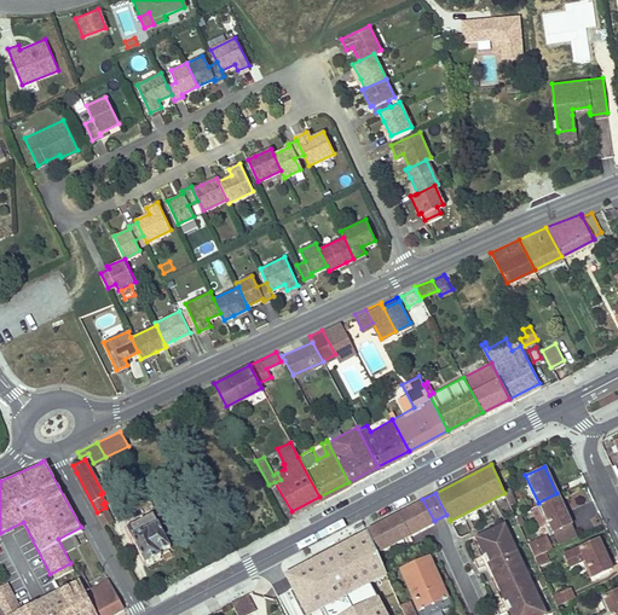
[(556,493),(538,503),(547,520),(552,531),(570,522),(556,493)]
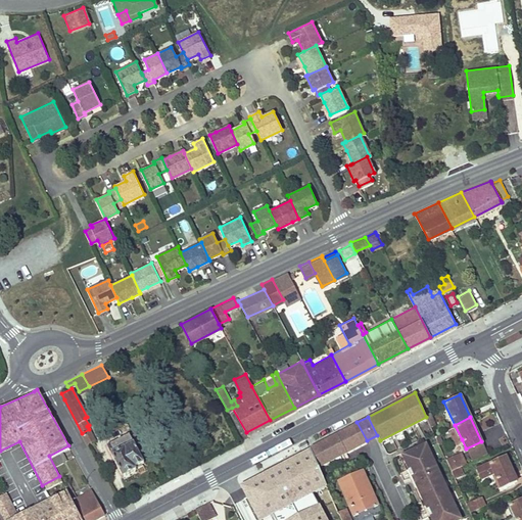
[(357,422),(310,447),(318,466),(367,440),(357,422)]
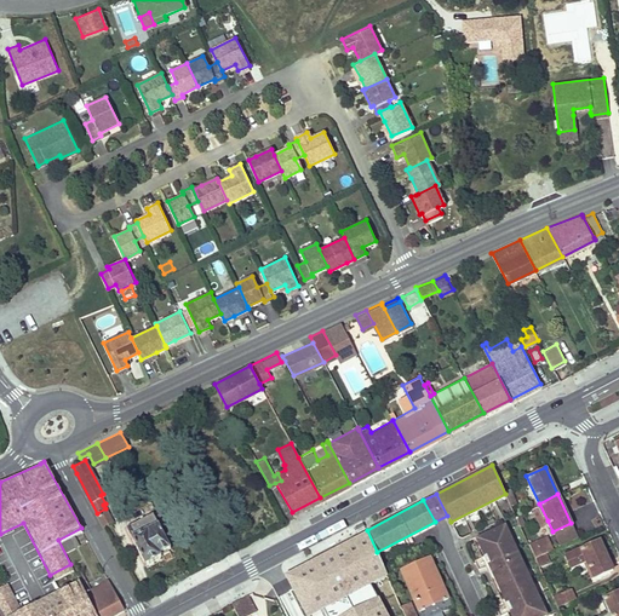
[(539,504),(531,507),(538,524),(548,520),(539,504)]
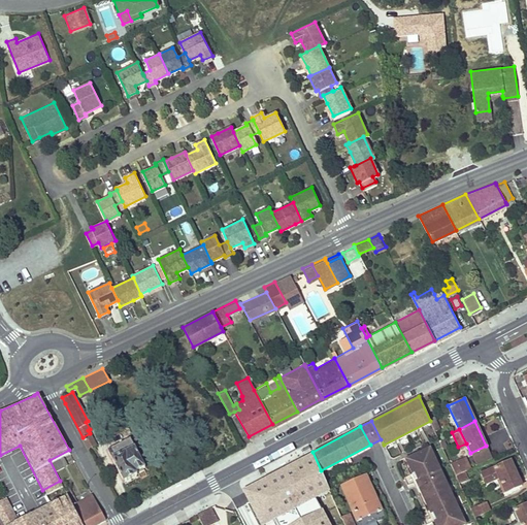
[(90,433),(83,437),(88,447),(95,443),(90,433)]
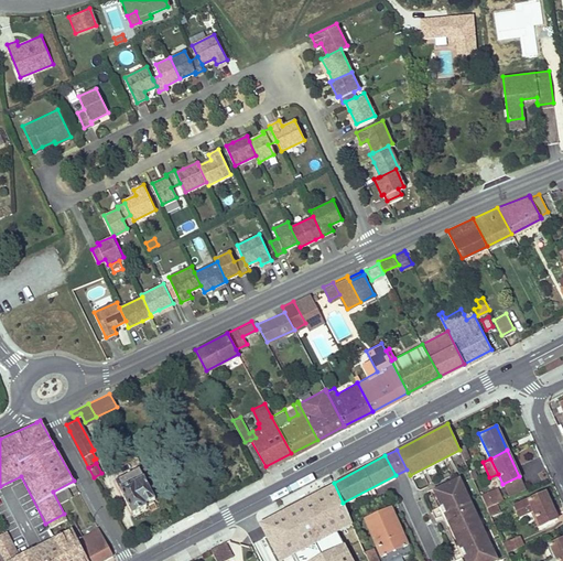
[(138,465),(114,478),(131,511),(145,504),(144,500),(154,495),(138,465)]
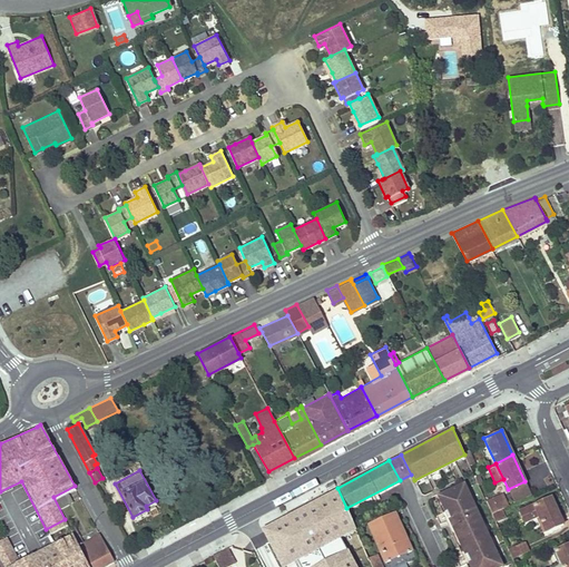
[(463,481),(440,492),(448,509),(447,509),(449,515),(448,515),(452,525),(454,524),(474,566),(498,566),(502,566),(463,481)]
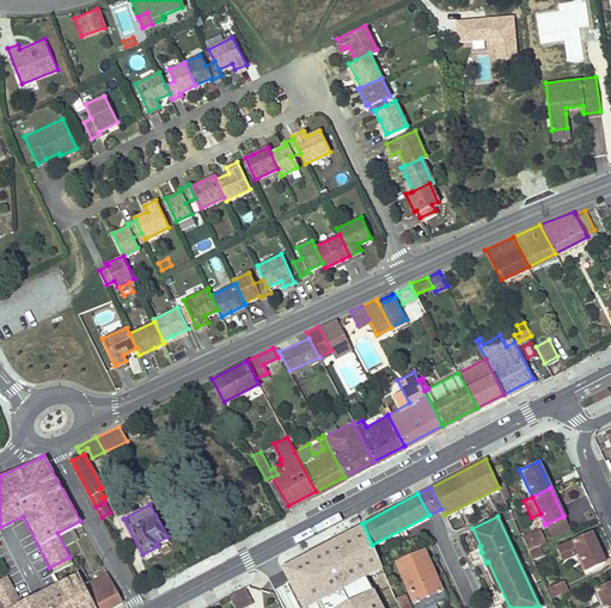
[(372,545),(362,523),(282,565),(303,607),(383,567),(372,545)]
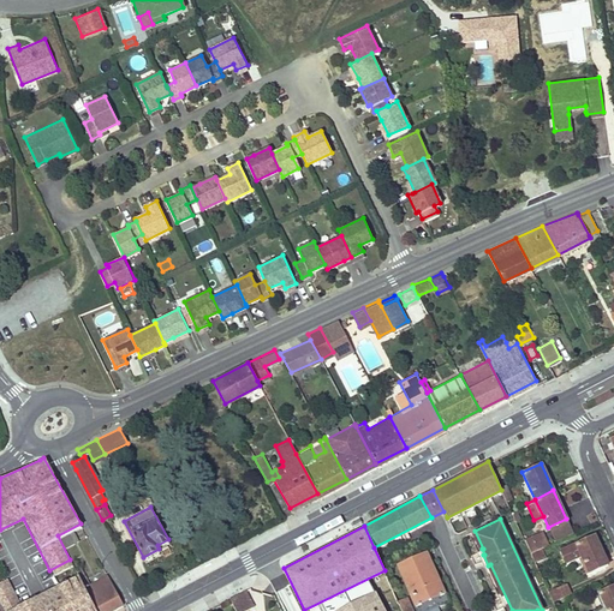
[(475,531),(469,534),(504,610),(512,610),(490,564),(488,565),(483,555),(484,555),(482,549),(483,549),(475,531)]
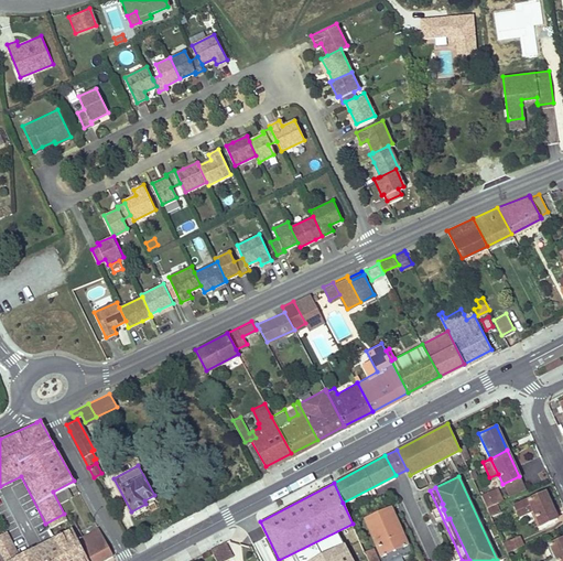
[(493,488),(480,494),(486,507),(493,504),(496,502),(498,500),(493,488)]
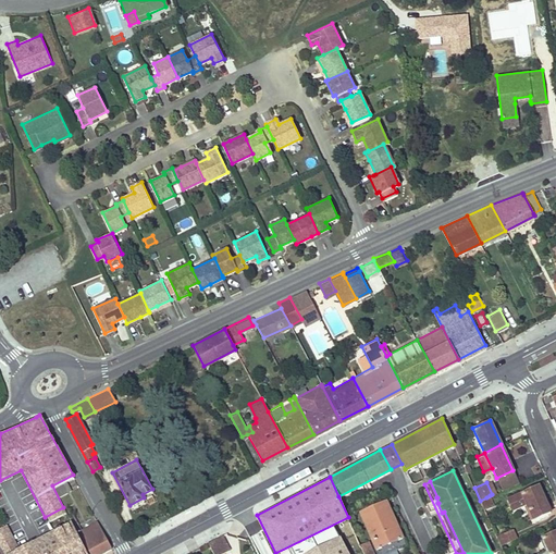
[(546,512),(541,501),(544,500),(538,483),(507,499),(513,509),(526,504),(532,518),(546,512)]
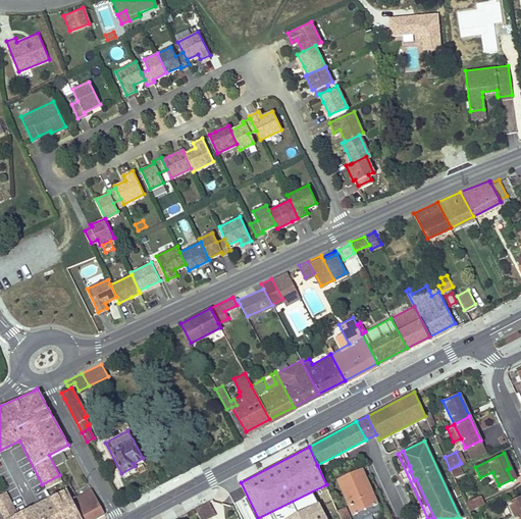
[(73,454),(67,457),(73,473),(80,470),(73,454)]
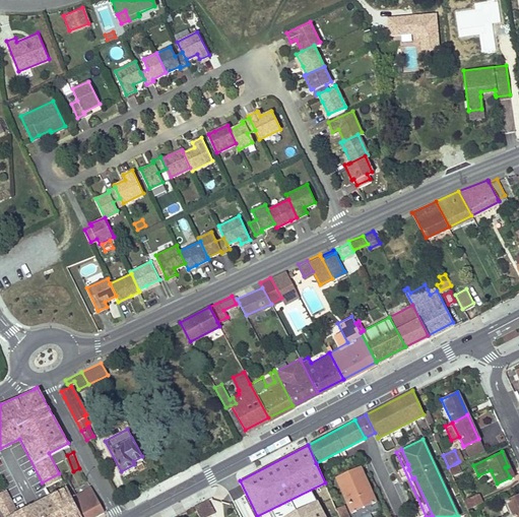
[(454,464),(448,467),(451,474),(457,471),(454,464)]
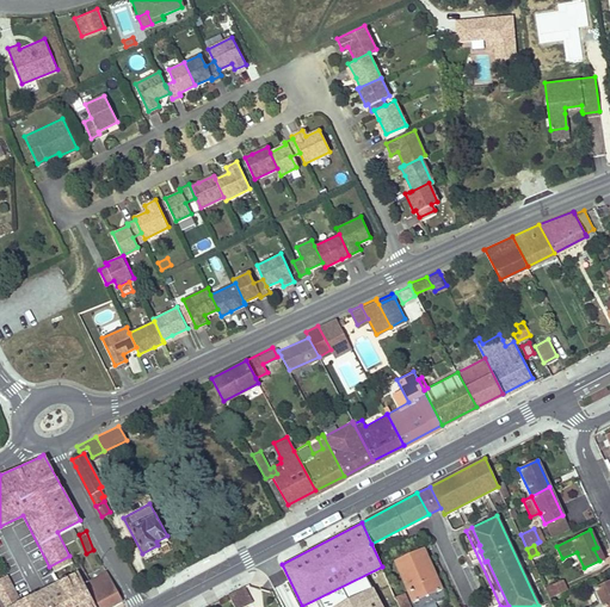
[(420,547),(394,558),(416,606),(419,606),(443,598),(420,547)]
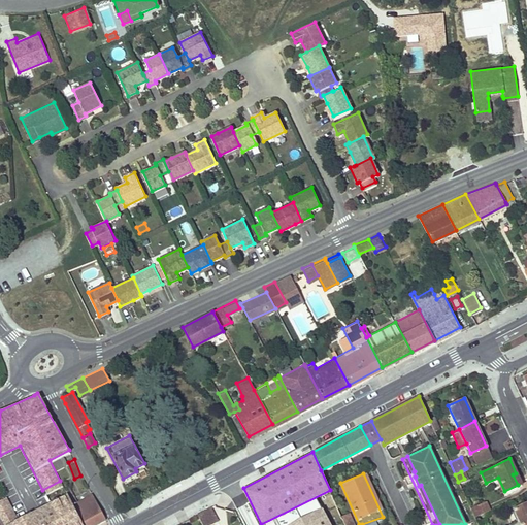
[(66,484),(63,486),(68,494),(72,502),(83,524),(88,524),(105,516),(92,492),(75,500),(66,484)]
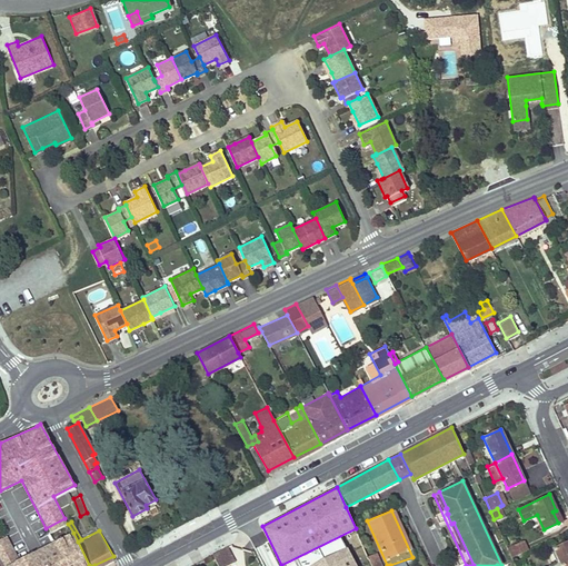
[(63,538),(69,547),(78,542),(73,533),(63,538)]
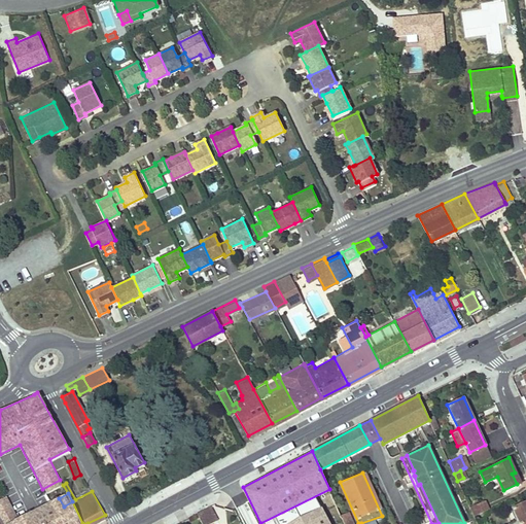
[(0,519),(2,523),(7,523),(18,519),(5,495),(0,498),(0,519)]
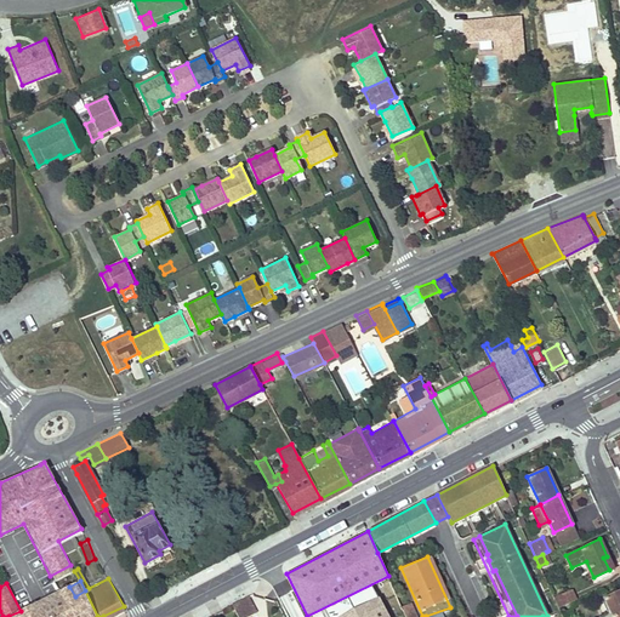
[(63,589),(68,600),(78,616),(97,616),(85,590),(75,596),(69,587),(63,589)]
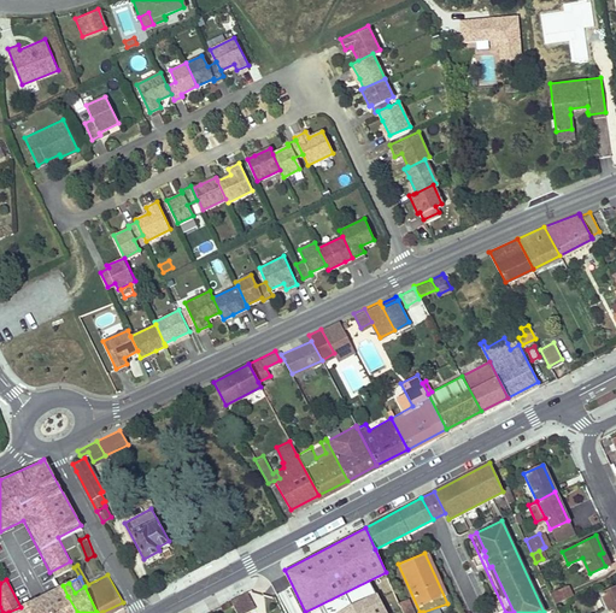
[(36,600),(41,611),(68,596),(63,585),(36,600)]
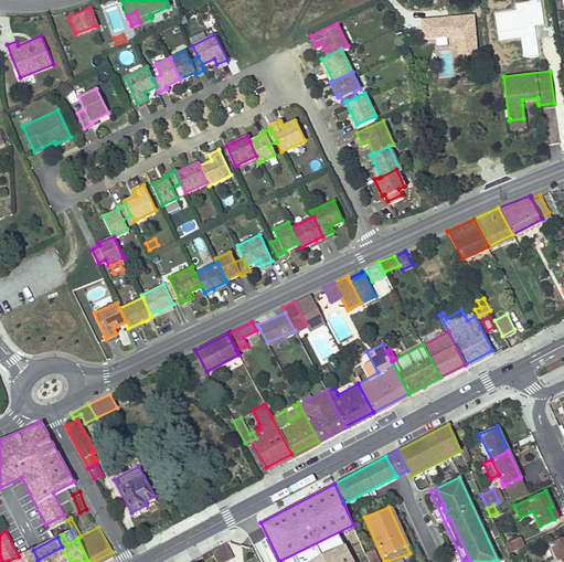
[(518,537),(502,543),(507,552),(521,545),(518,537)]
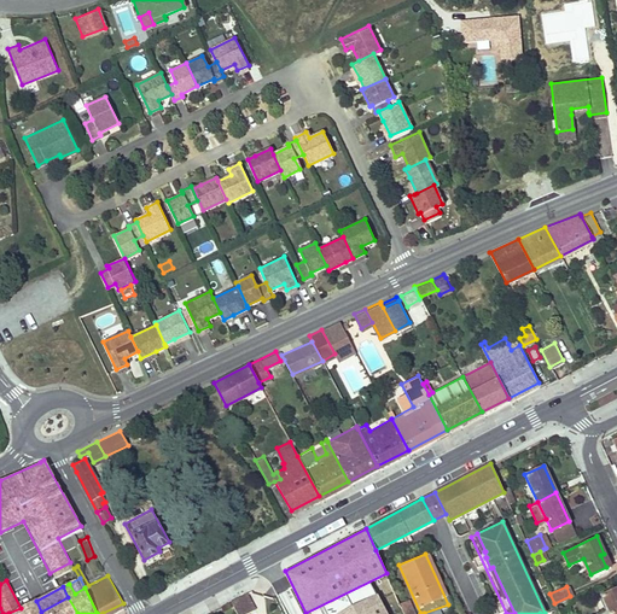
[(616,613),(616,586),(600,595),(609,613),(616,613)]
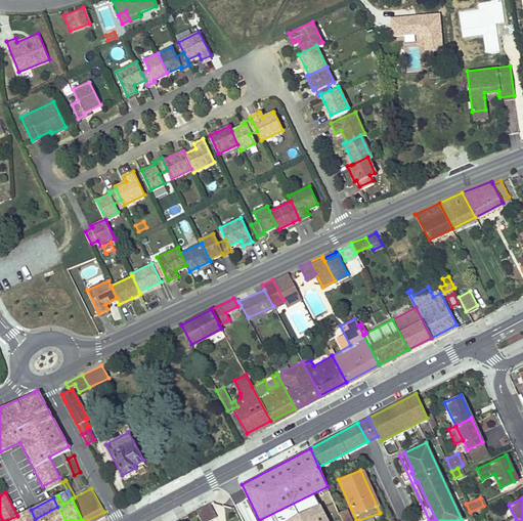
[(208,502),(194,509),(201,520),(203,520),(215,515),(208,502)]
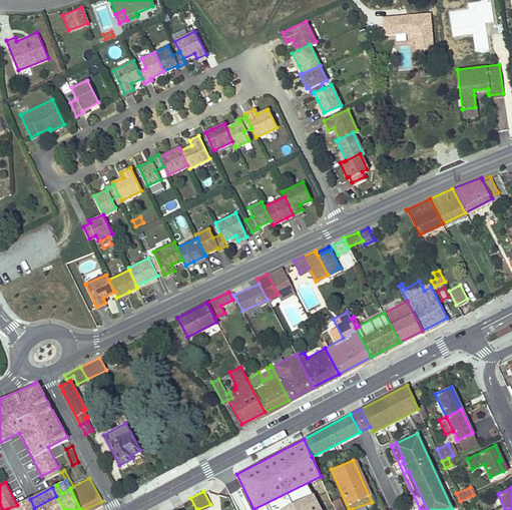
[(280,509),(321,509),(313,493),(280,509)]
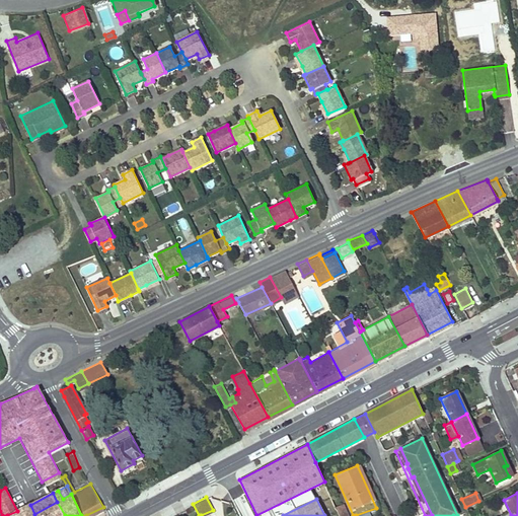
[(65,515),(57,502),(34,514),(35,515),(65,515)]
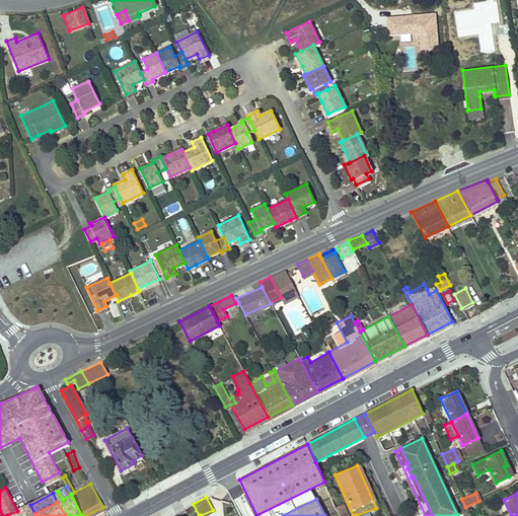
[(347,515),(343,504),(335,507),(338,515),(347,515)]
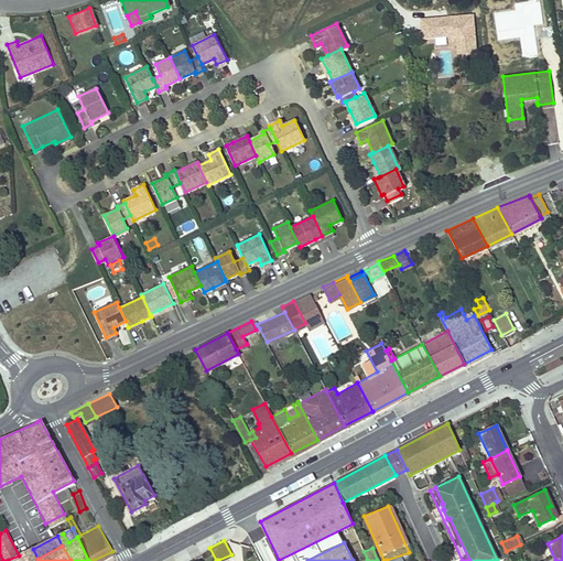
[(39,560),(38,559),(33,549),(19,556),(8,560),(39,560)]
